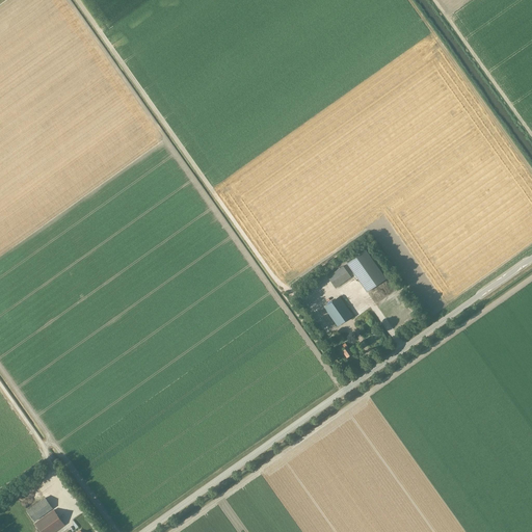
[(386,278),(366,250),(346,264),(367,292),(386,278)]
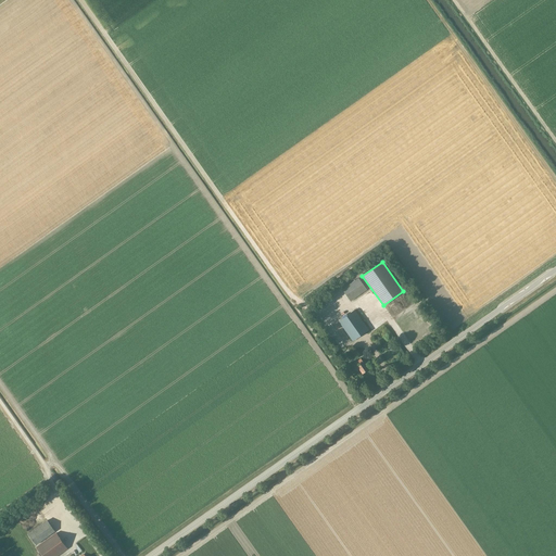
[(351,301),(367,290),(358,278),(342,290),(351,301)]
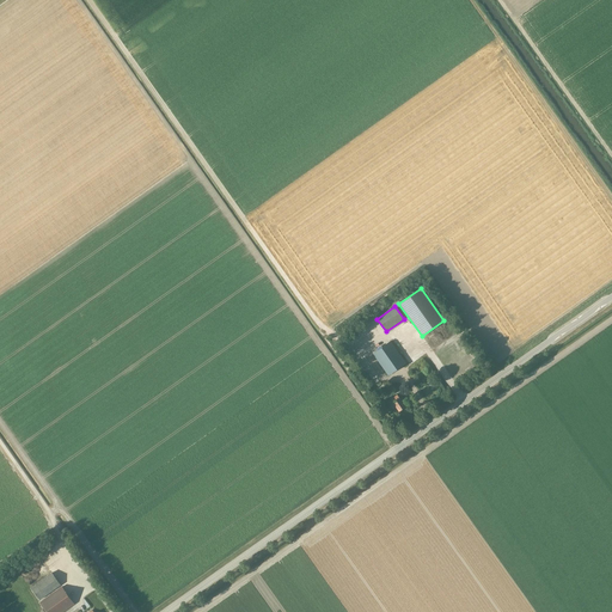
[(389,375),(407,363),(391,341),(373,354),(389,375)]
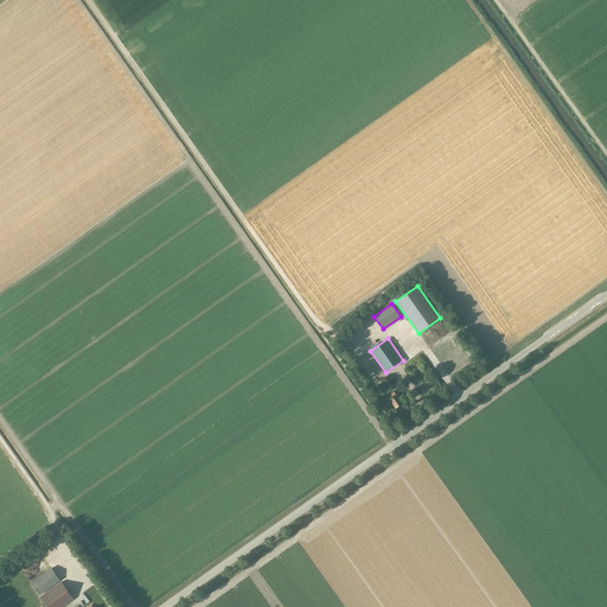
[(396,408),(402,403),(396,395),(394,391),(389,395),(391,398),(390,400),(396,408)]
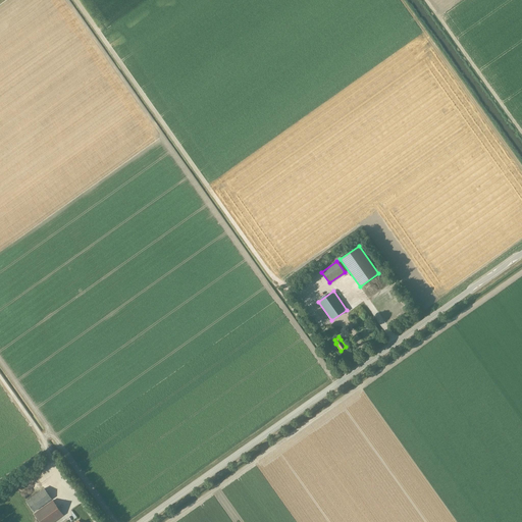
[(35,512),(52,500),(45,488),(27,501),(35,512)]
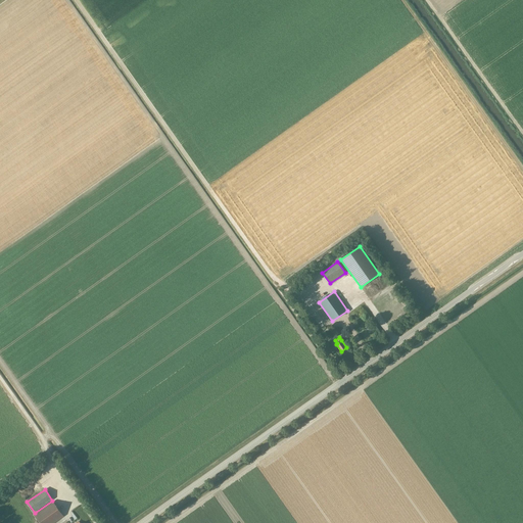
[(40,522),(53,522),(63,516),(53,502),(35,515),(40,522)]
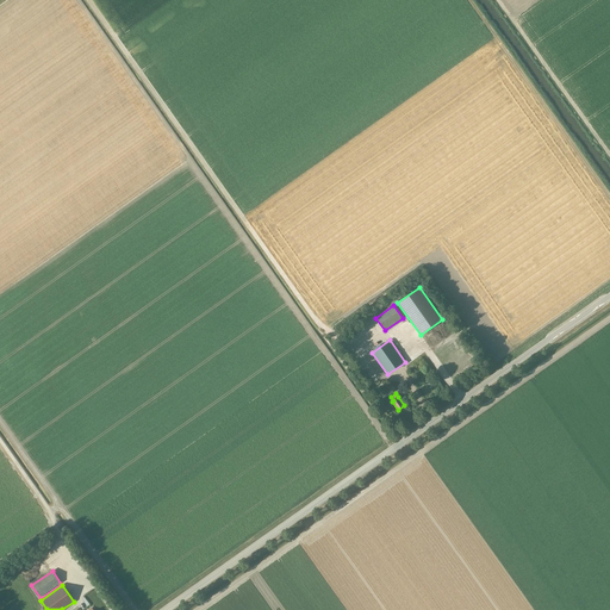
All buildings are outlined.
